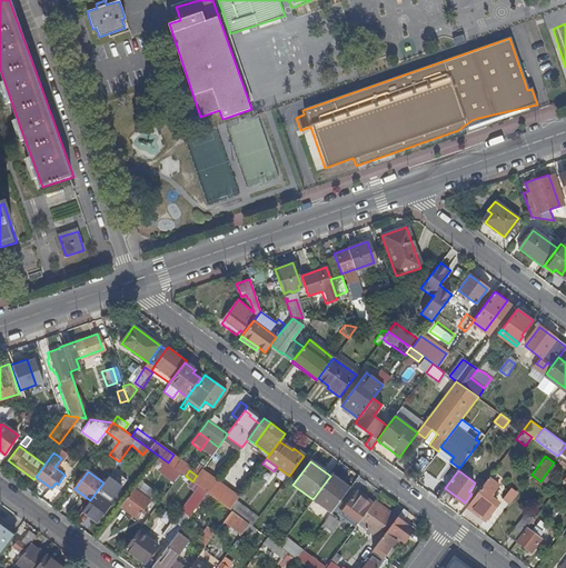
[(197,476),(196,476),(211,487),(215,484),(199,471),(197,476)]
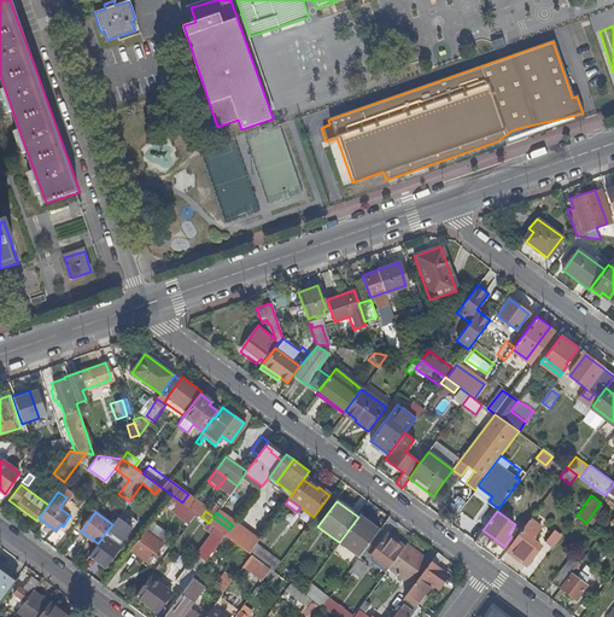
[(378,530),(358,516),(358,517),(340,541),(360,556),(378,530)]
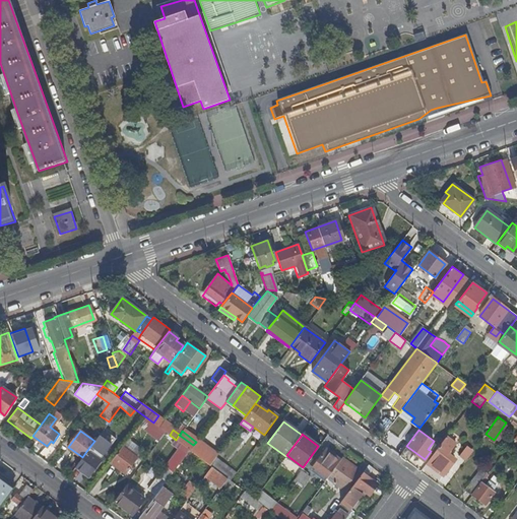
[(190,450),(193,445),(179,435),(176,440),(177,440),(188,449),(190,450)]
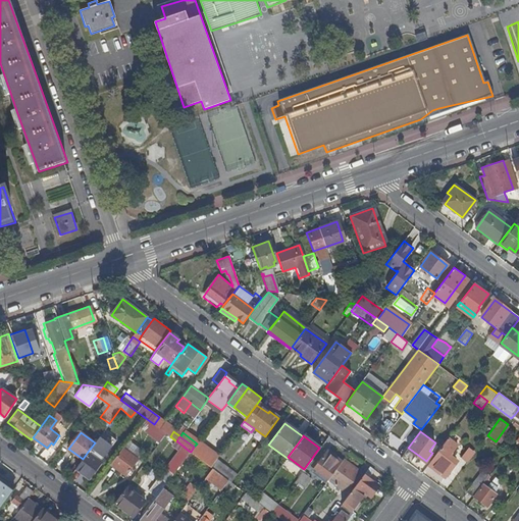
[(458,445),(448,437),(434,455),(436,457),(430,465),(447,477),(453,469),(457,464),(448,458),(458,445)]
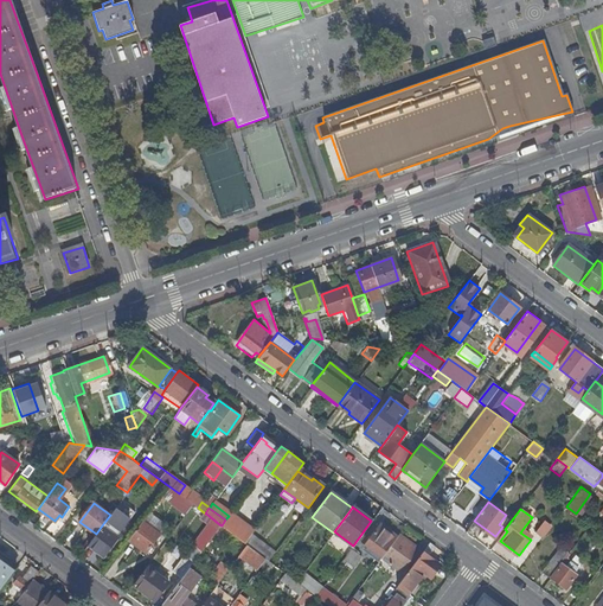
[(219,524),(206,514),(201,520),(210,524),(216,530),(219,524)]
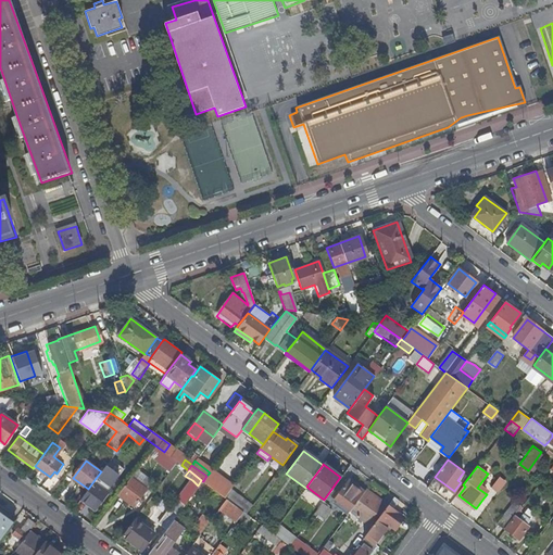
[(124,474),(112,491),(134,506),(147,489),(130,477),(129,478),(124,474)]
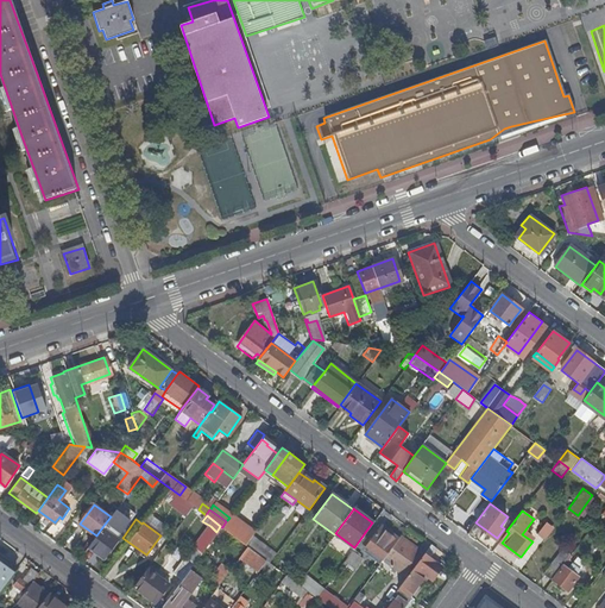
[(549,539),(558,526),(549,520),(541,533),(549,539)]
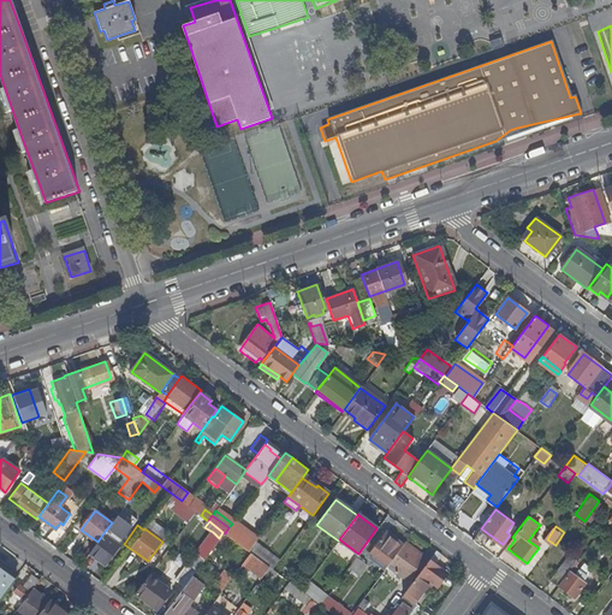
[(388,565),(403,544),(385,531),(369,553),(376,557),(374,562),(384,569),(388,565)]
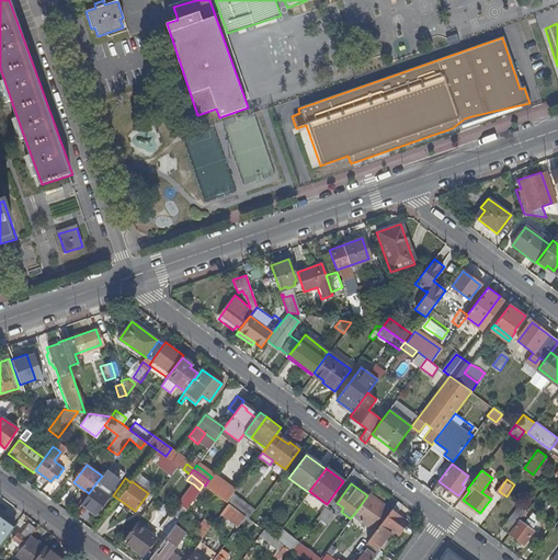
[(160,527),(168,533),(178,520),(200,490),(194,484),(183,499),(182,498),(160,527)]
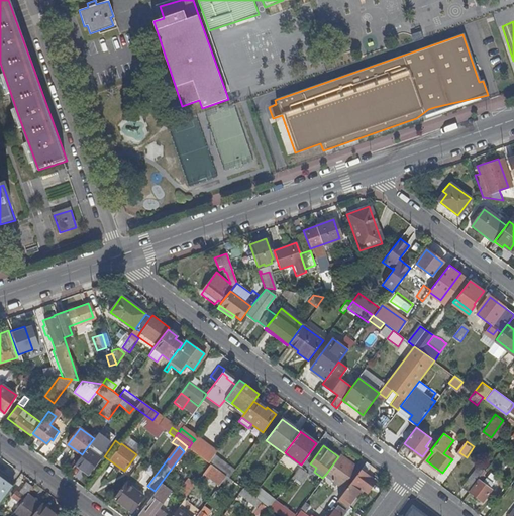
[(102,457),(87,447),(82,454),(75,463),(89,475),(102,457)]
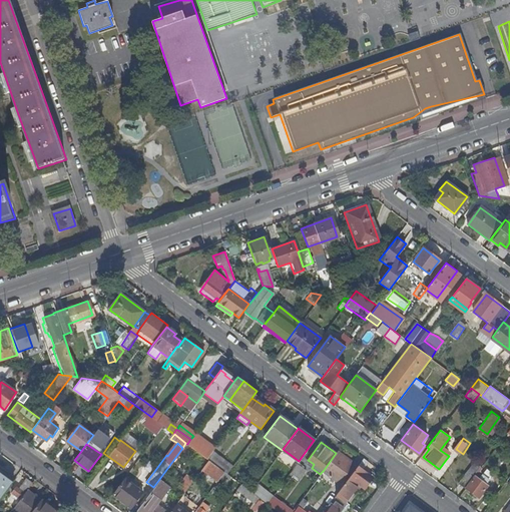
[(354,462),(338,451),(336,453),(324,470),(337,479),(342,473),(344,475),(354,462)]
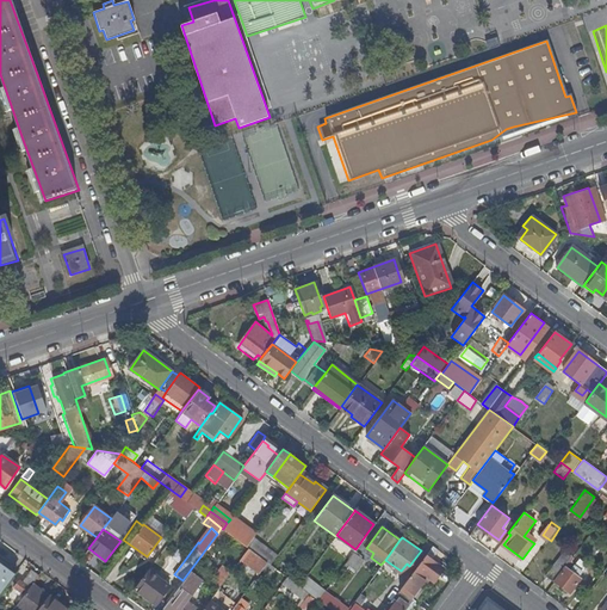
[(271,565),(276,556),(252,538),(246,546),(248,548),(255,554),(267,561),(271,565)]
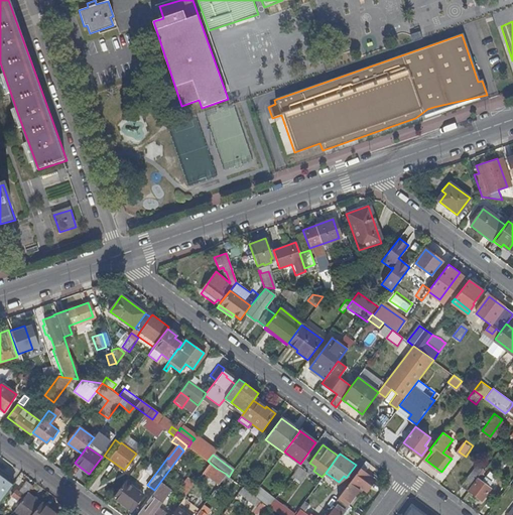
[(463,486),(482,501),(491,488),(477,477),(484,468),(479,465),(463,486)]
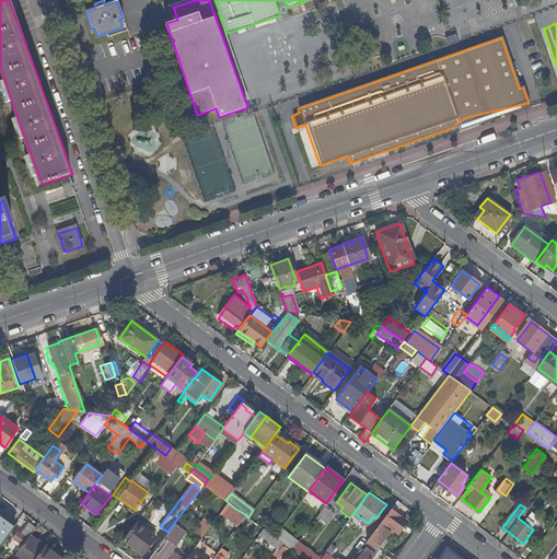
[(334,513),(324,507),(316,516),(326,523),(334,513)]
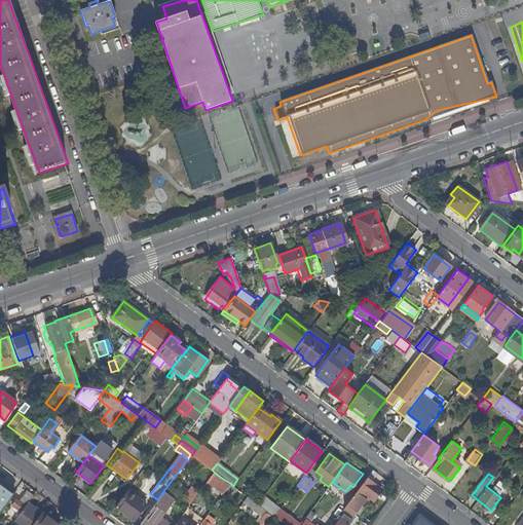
[(382,489),(367,478),(345,508),(355,514),(366,498),(372,502),(382,489)]
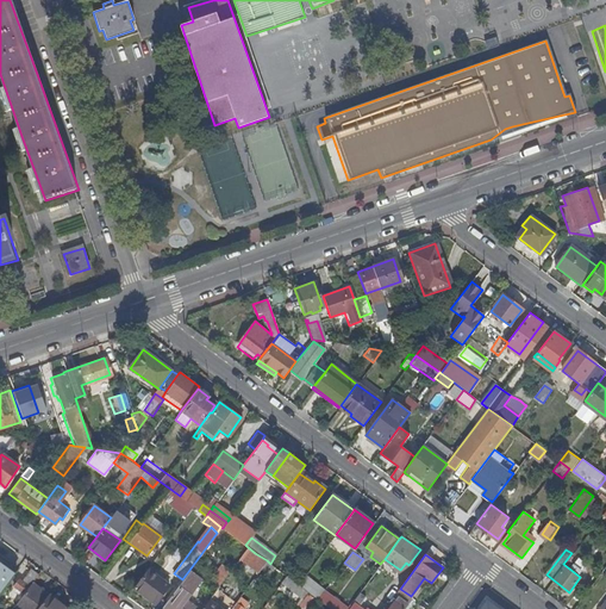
[(0,591),(16,570),(0,557),(0,591)]
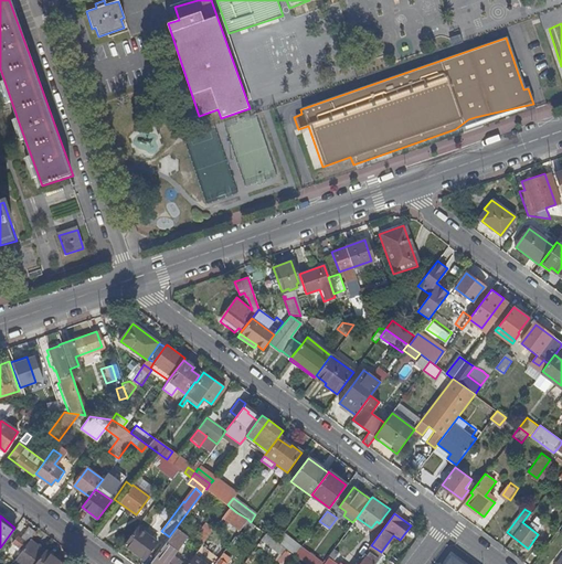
[(194,535),(202,542),(213,528),(205,522),(194,535)]
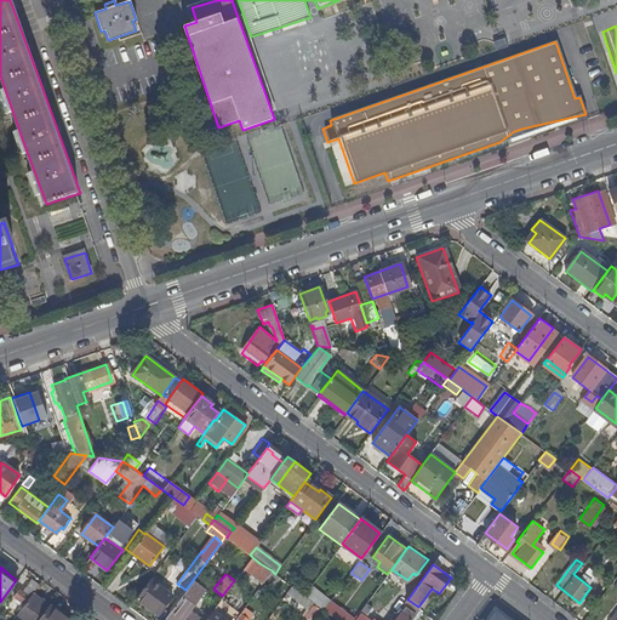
[(207,584),(196,575),(186,590),(181,596),(182,597),(166,619),(167,619),(196,619),(199,618),(189,610),(193,606),(193,604),(207,584)]
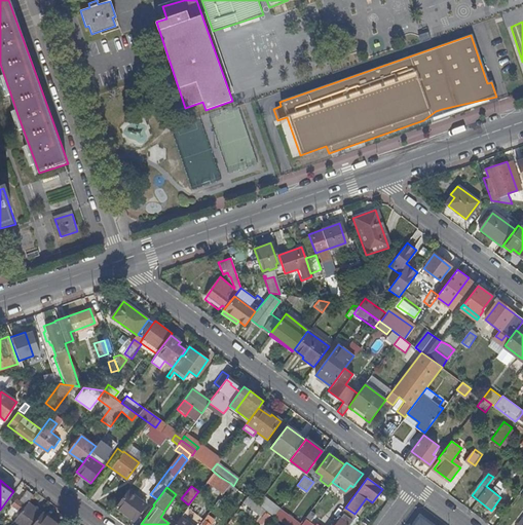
[(11,503),(21,511),(28,501),(33,494),(26,489),(17,500),(15,498),(11,503)]
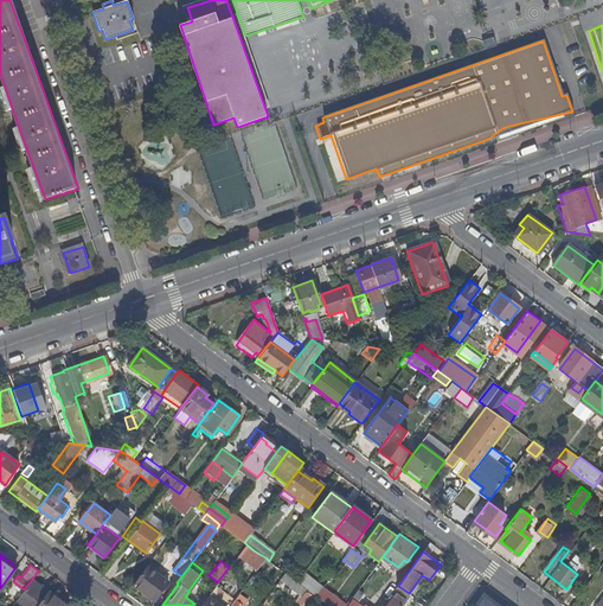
[(149,565),(135,584),(147,591),(151,586),(160,593),(170,580),(149,565)]
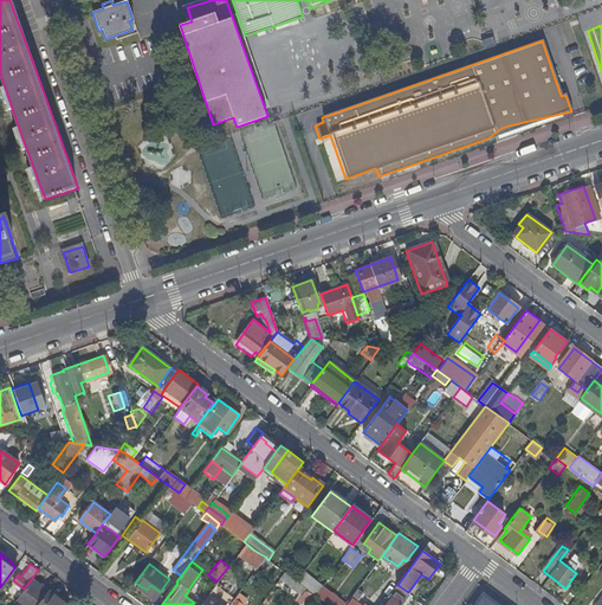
[(306,604),(315,594),(284,572),(279,578),(301,593),(295,602),(299,604),(306,604)]
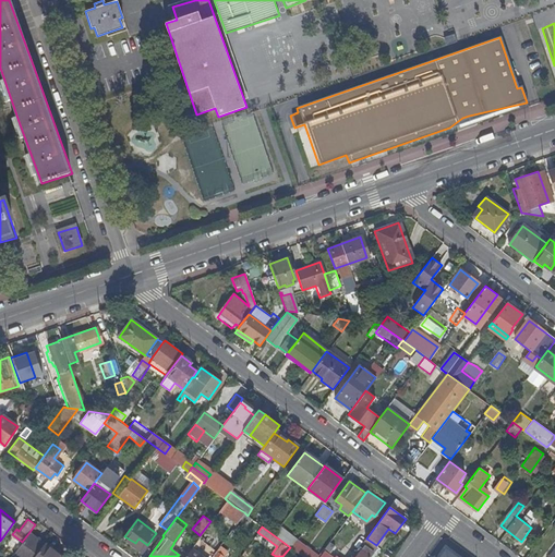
[(34,556),(45,543),(29,532),(22,542),(14,554),(19,556),(34,556)]
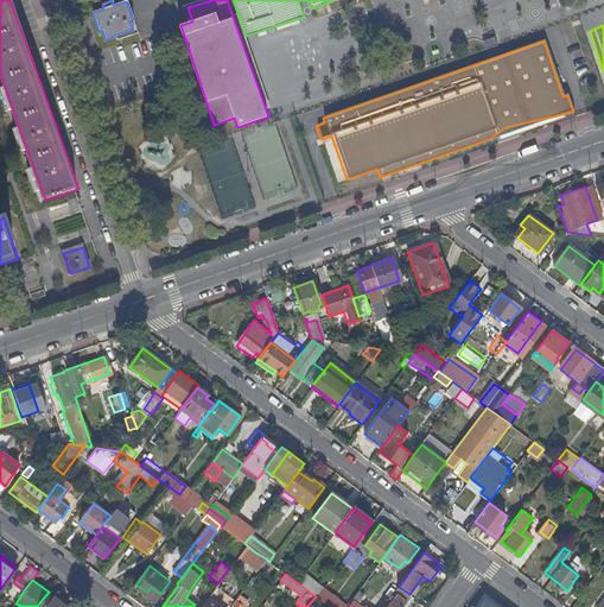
[(151,587),(147,592),(156,599),(160,594),(151,587)]
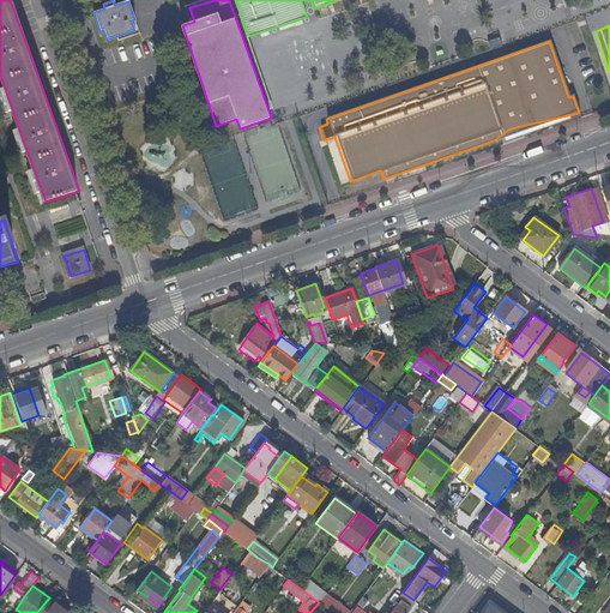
[(231,612),(237,606),(217,593),(201,612),(231,612)]
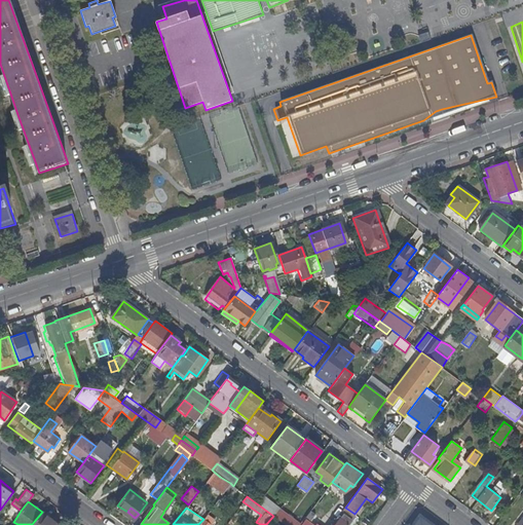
[(316,514),(311,510),(299,524),(314,524),(310,522),(316,514)]
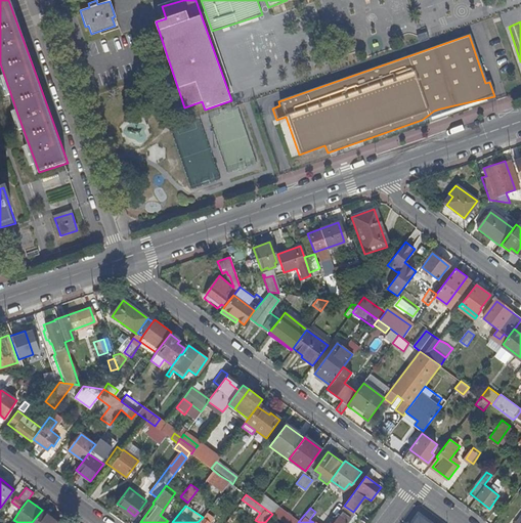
[(313,522),(331,522),(334,519),(317,508),(315,512),(309,520),(313,522)]
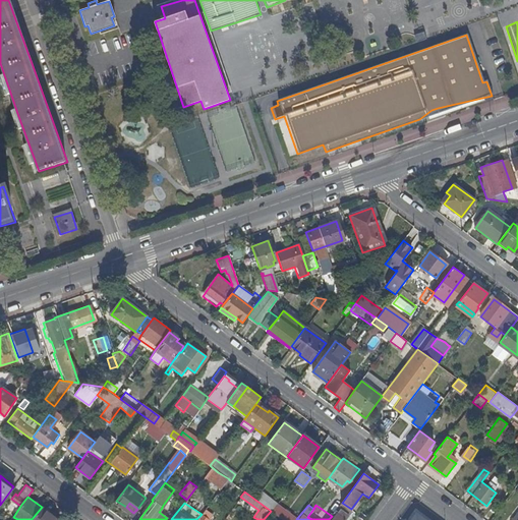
[(58,519),(42,507),(32,519),(58,519)]
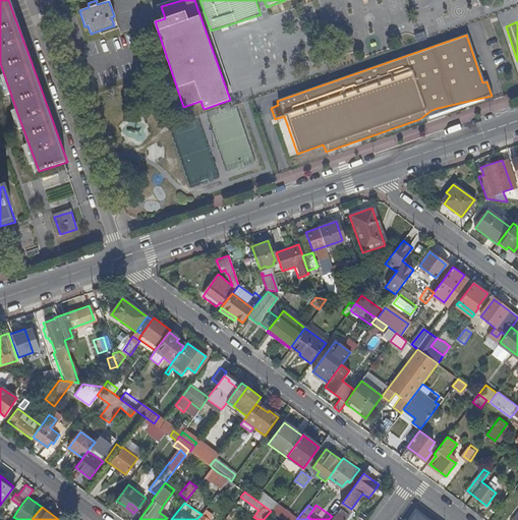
[(291,519),(275,507),(272,511),(283,519),(291,519)]
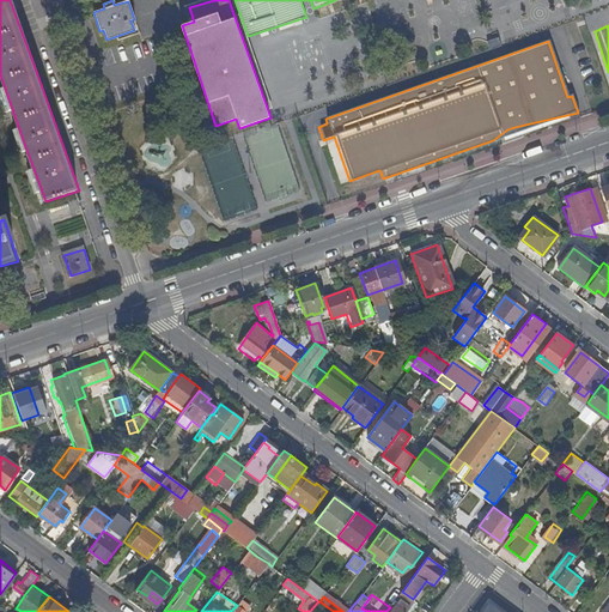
[(399,603),(395,600),(390,607),(387,611),(407,611),(409,609),(400,601),(399,603)]
